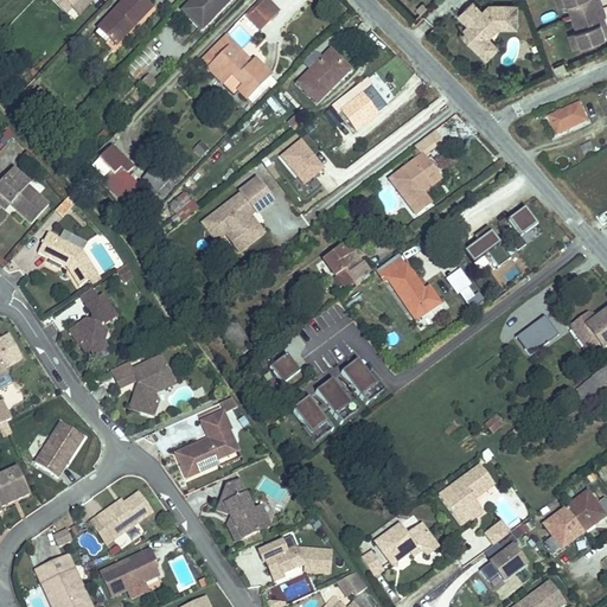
[(50,0),(64,13),(70,8),(61,0),(50,0)]
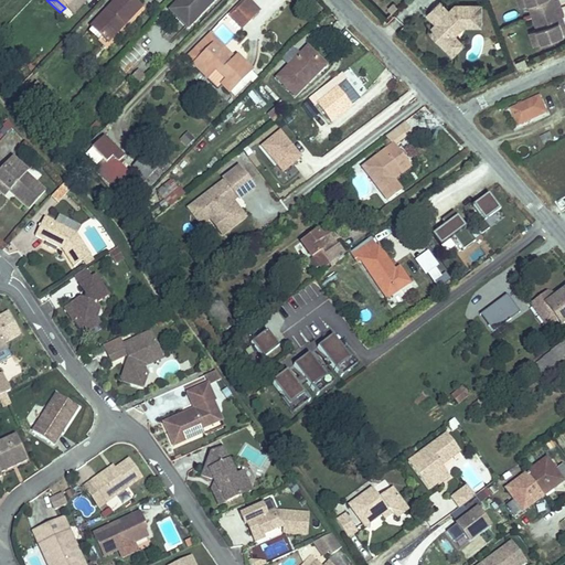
[(120,23),(123,25),(140,8),(131,0),(117,0),(91,28),(104,40),(120,23)]
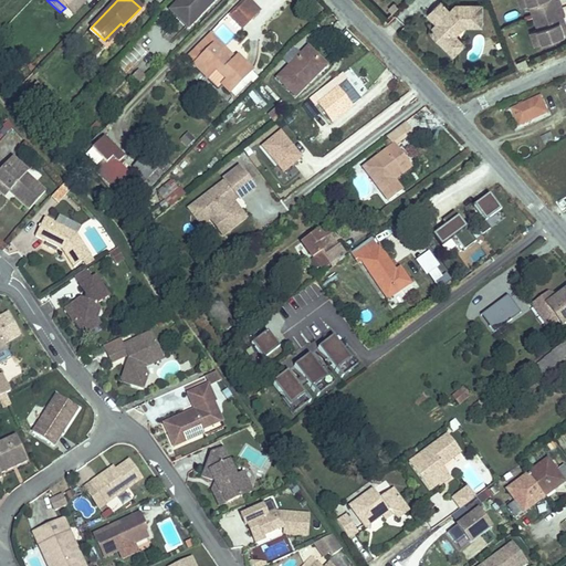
[(180,0),(168,12),(189,33),(221,0),(180,0)]
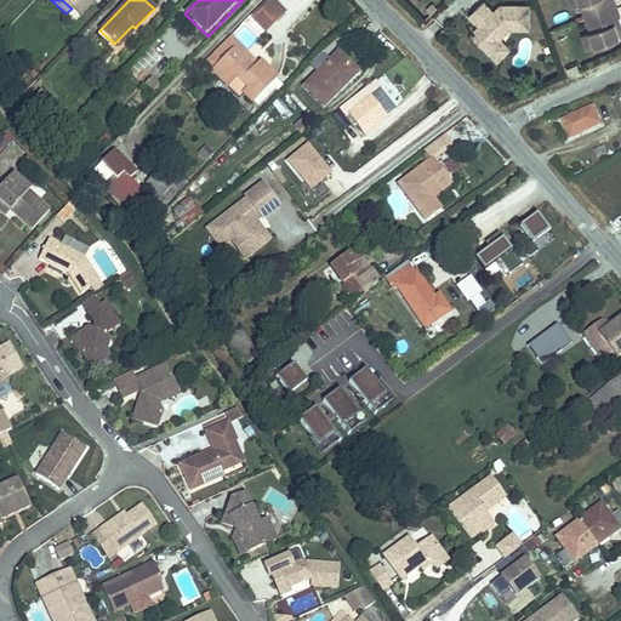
[(284,13),(271,0),(260,11),(272,23),(273,24),(284,13)]
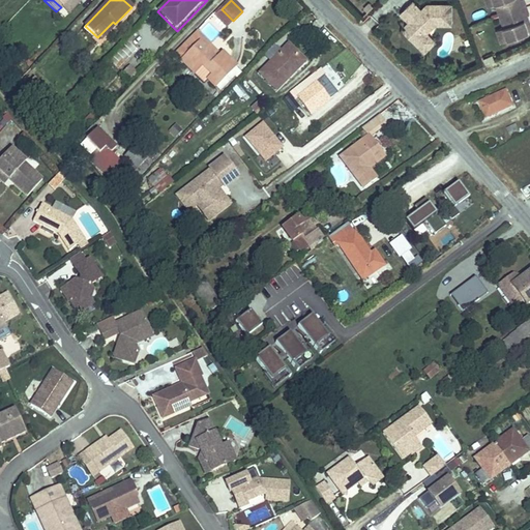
[(496,6),(493,0),(484,0),(488,8),(496,6)]
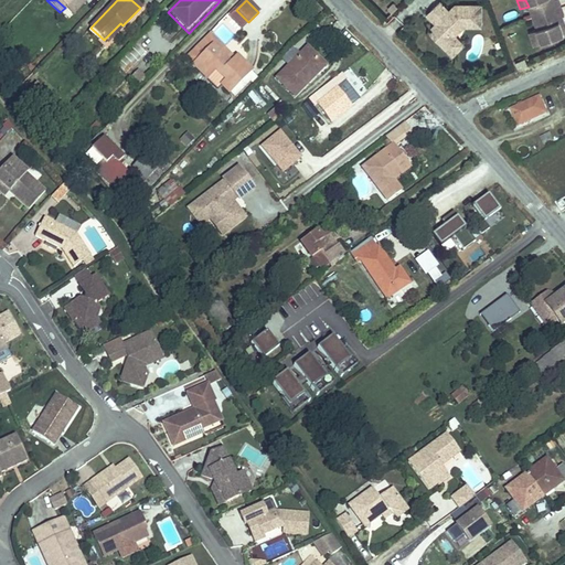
[(564,36),(558,20),(562,18),(564,18),(557,0),(556,0),(555,0),(552,2),(551,0),(525,0),(529,7),(537,31),(542,44),(564,36)]
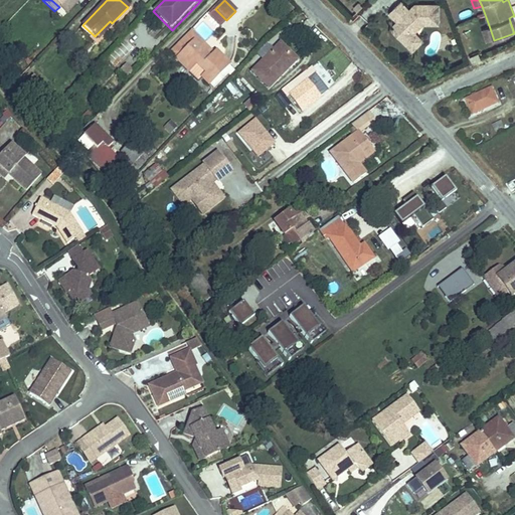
[(353,8),(357,12),(363,7),(359,3),(353,8)]
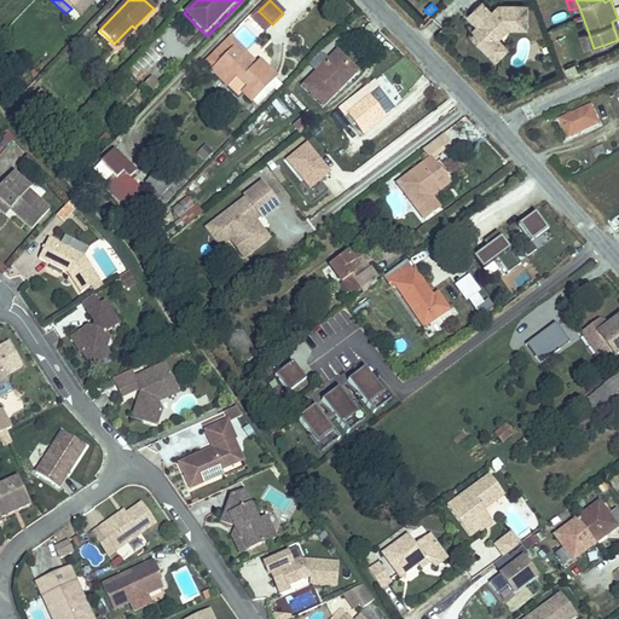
[(468,17),(472,21),(478,28),(480,30),(475,35),(473,38),(491,56),(503,45),(498,41),(495,36),(502,30),(509,30),(526,32),(526,7),(499,7),(492,15),(481,4),(472,13),(468,17)]
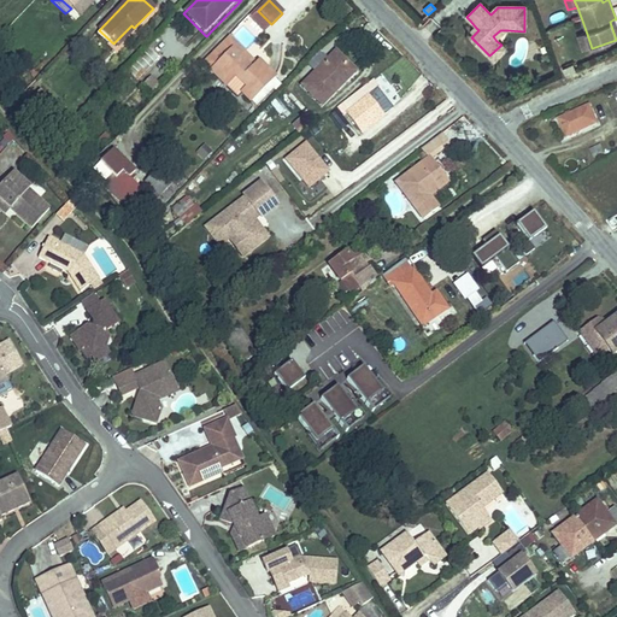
[(270,23),(258,11),(252,18),(263,30),(270,23)]
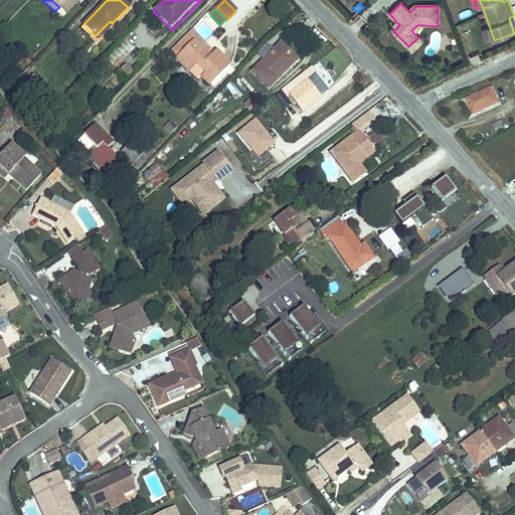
[(95,36),(98,38),(112,23),(110,21),(95,36)]
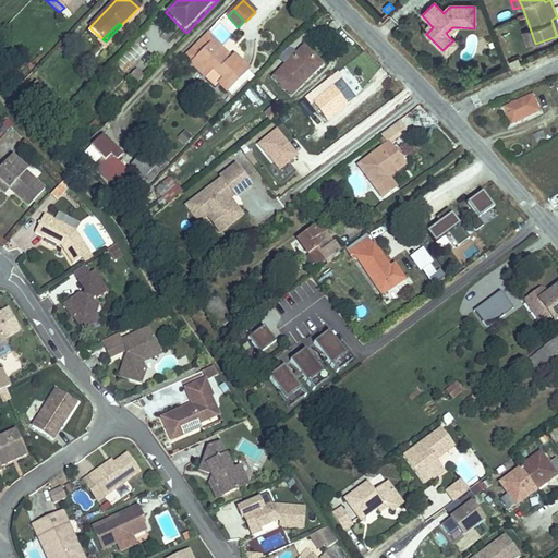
[(449,37),(459,27),(452,27),(446,33),(449,37)]
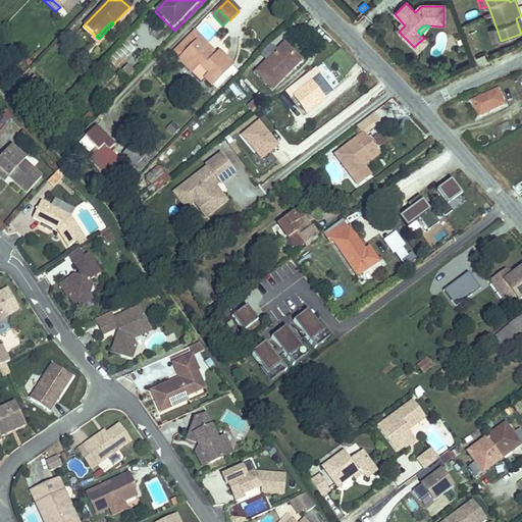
[(493,44),(501,41),(497,29),(489,32),(493,44)]
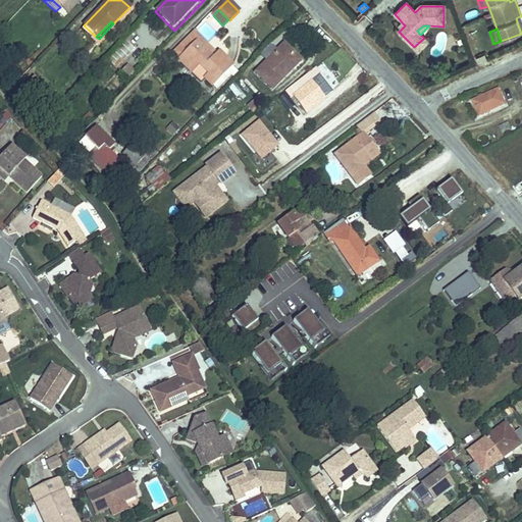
[(189,36),(212,59),(216,54),(193,31),(189,36)]
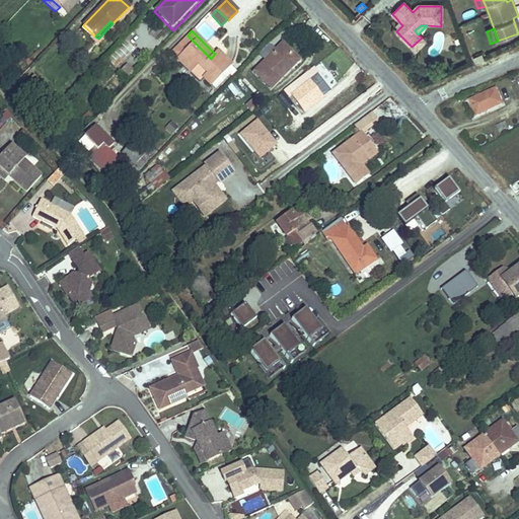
[(211,59),(188,35),(170,53),(190,73),(198,65),(207,74),(202,79),(210,86),(231,65),(217,52),(215,54),(211,59)]
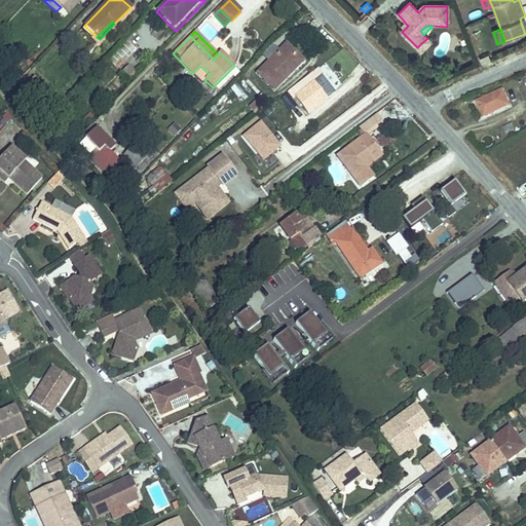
[(422,53),(433,43),(427,38),(417,47),(422,53)]
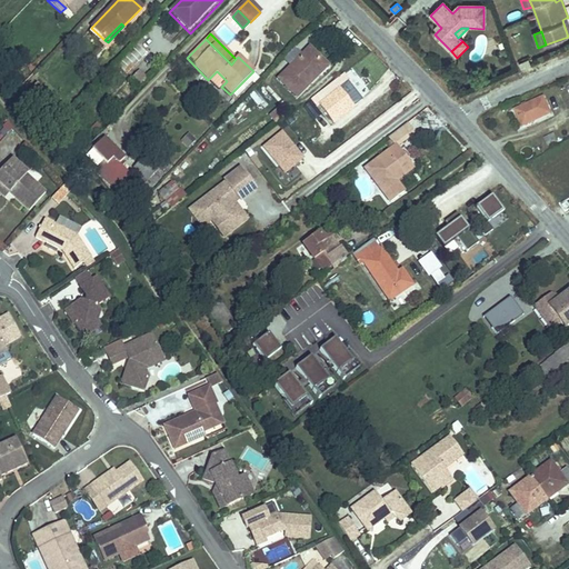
[(302,90),(303,92),(330,66),(310,46),(302,53),(290,66),(277,79),(296,97),(302,90)]
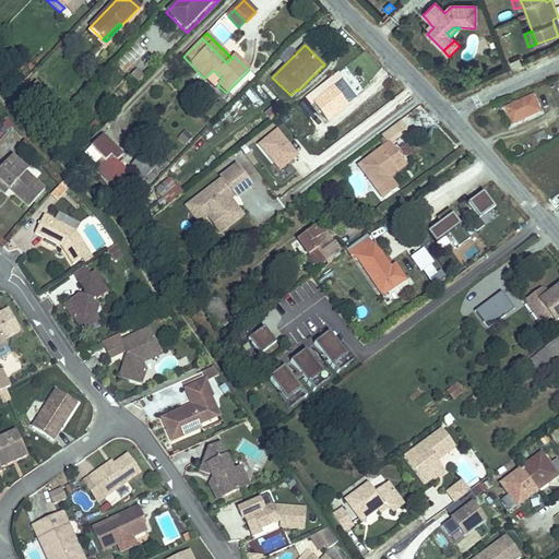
[(285,64),(297,52),(290,46),(278,59),(285,64)]
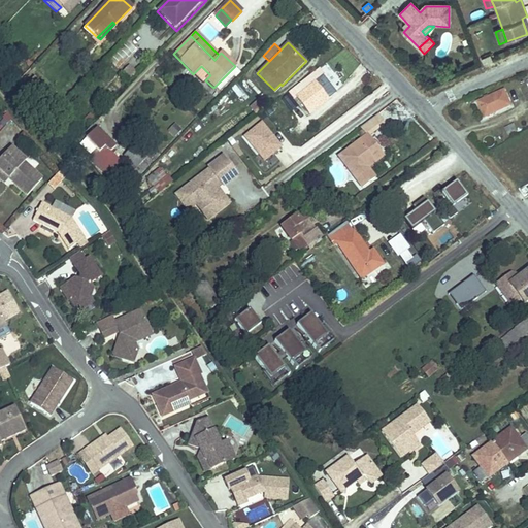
[(129,65),(122,73),(130,80),(138,73),(129,65)]
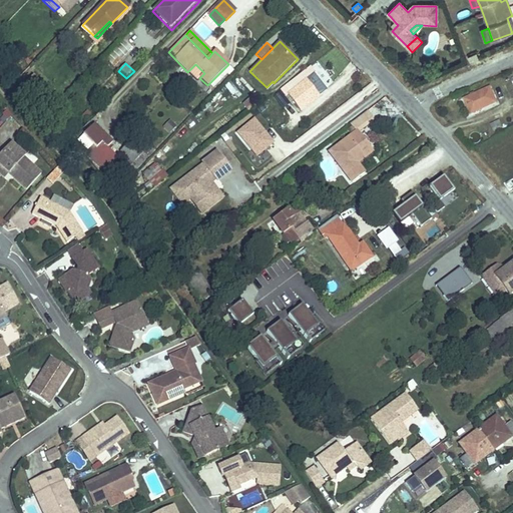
[(315,72),(311,66),(281,90),(286,96),(289,94),(303,111),(321,97),(320,95),(327,89),(314,73),(315,72)]
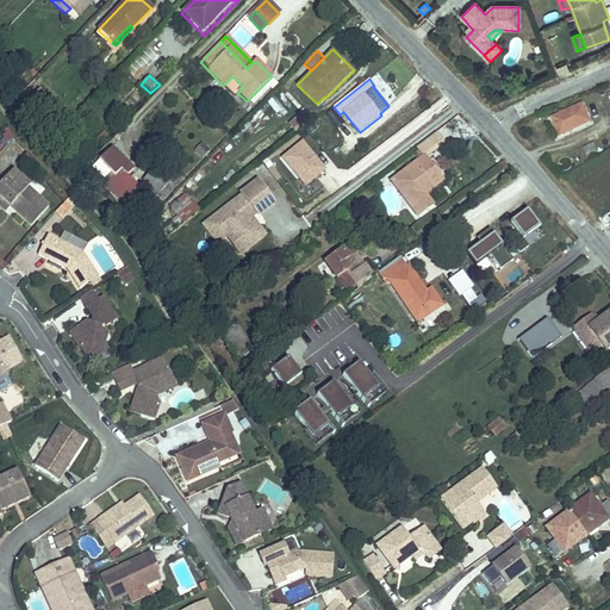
[(24,89),(29,94),(36,87),(31,81),(24,89)]
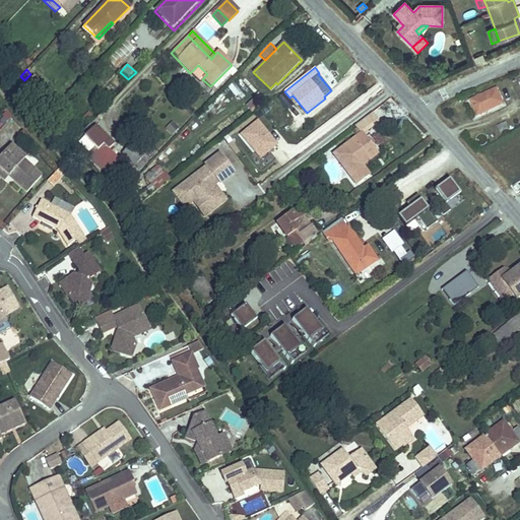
[(30,74),(24,80),(34,89),(36,87),(28,80),(33,76),(30,74)]
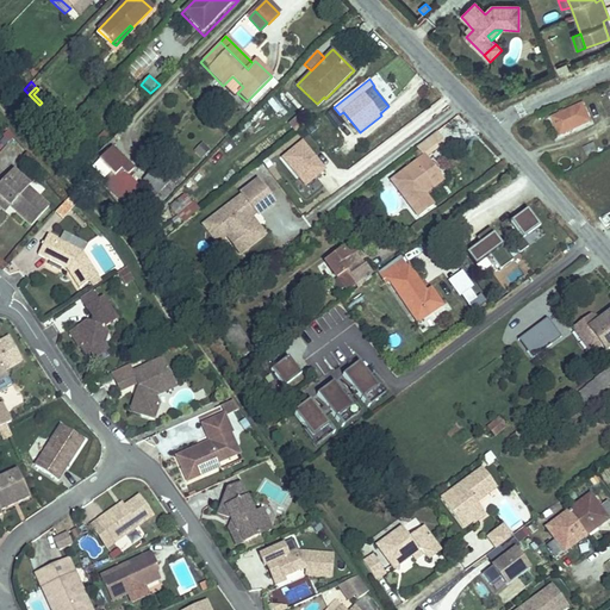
[(47,97),(38,89),(33,94),(42,103),(45,106),(49,103),(45,98),(47,97)]
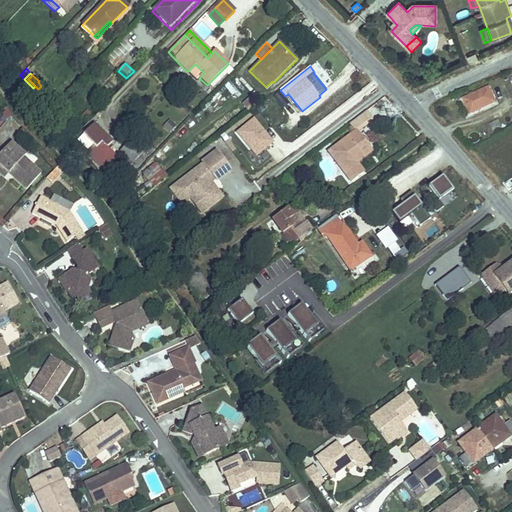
[(488,89),(463,100),(469,115),(495,103),(488,89)]
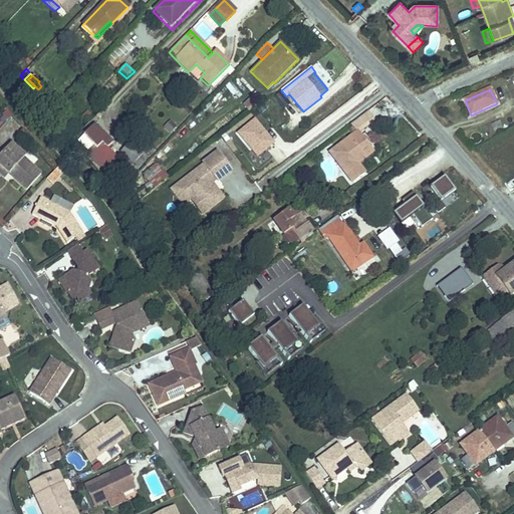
[(373,121),(366,111),(350,123),(357,133),(373,121)]
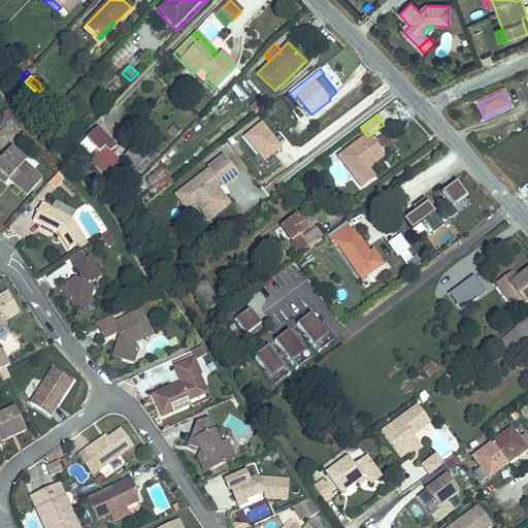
[(243,137),(265,162),(284,147),(262,122),(243,137)]
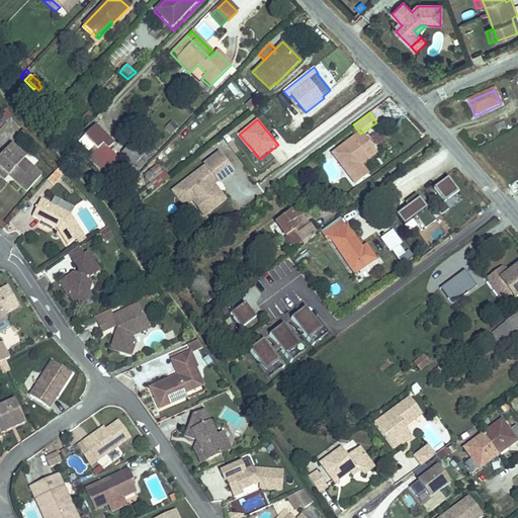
[(97,150),(89,157),(103,171),(117,157),(108,148),(112,143),(94,124),(83,136),(97,150)]
